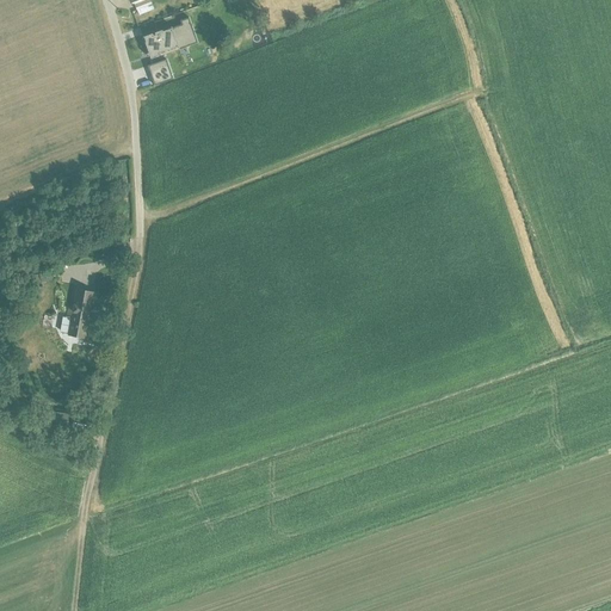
[(150,0),(139,0),(134,2),(139,16),(154,10),(150,0)]
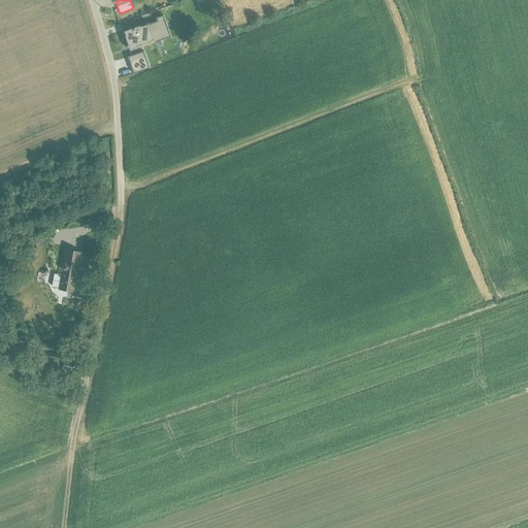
[(126,36),(131,52),(139,48),(138,46),(170,35),(163,14),(156,18),(157,21),(125,33),(126,36)]
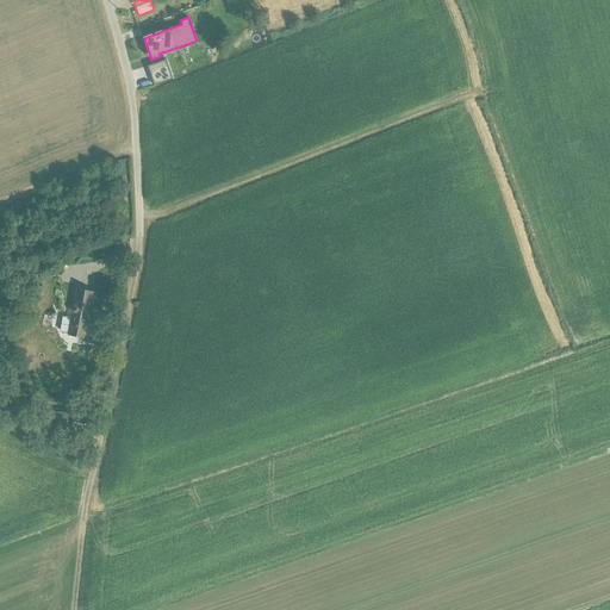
[(166,58),(160,61),(162,68),(150,72),(155,83),(154,83),(155,86),(173,79),(166,58)]
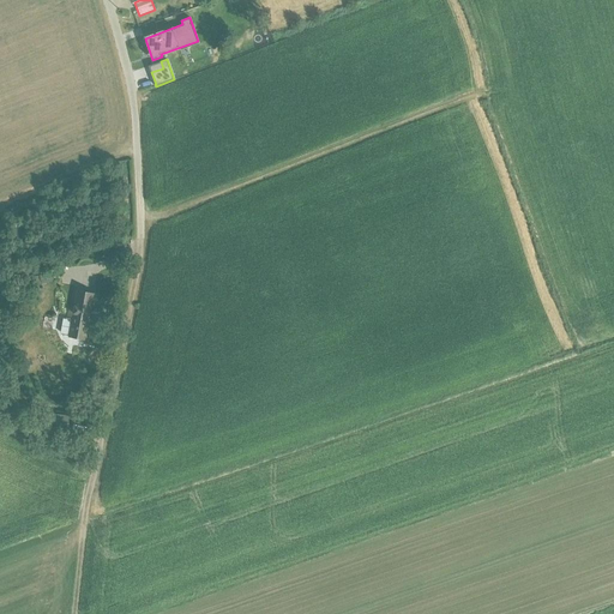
[(163,68),(161,61),(149,66),(155,84),(156,84),(151,72),(163,68)]
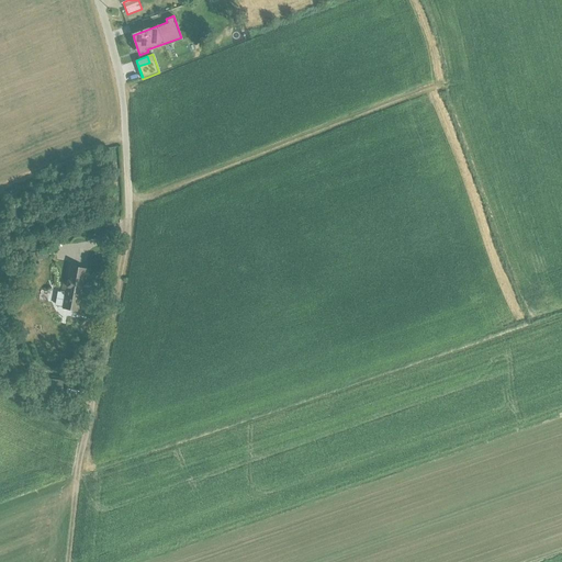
[(47,249),(36,251),(38,260),(49,257),(47,249)]
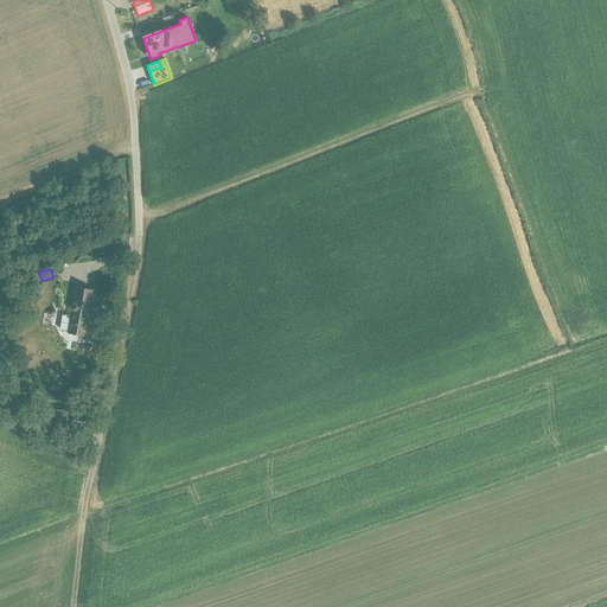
[(68,306),(66,313),(71,314),(68,331),(68,333),(84,337),(93,291),(77,288),(74,307),(68,306)]
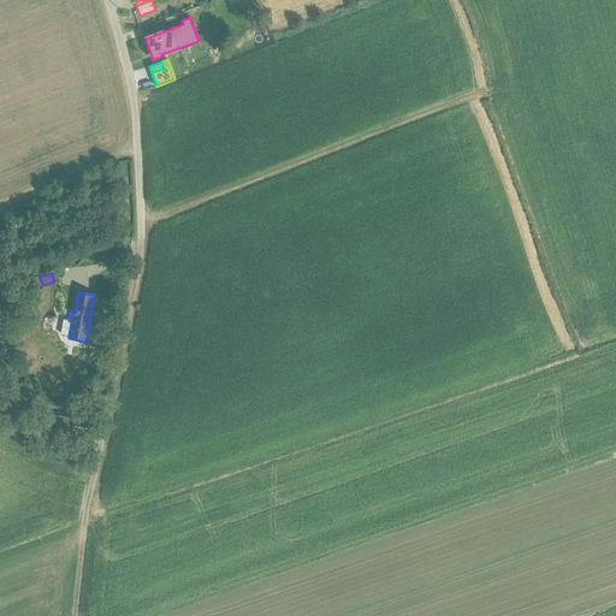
[(72,319),(67,318),(64,321),(61,332),(63,336),(69,336),(72,319)]
